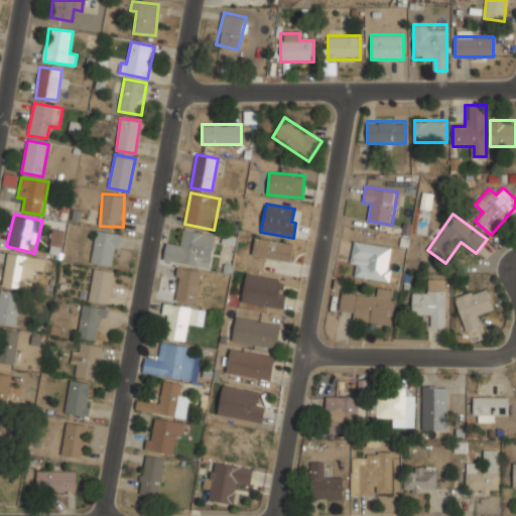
[(58,255),(66,231),(53,228),(47,252),(58,255)]
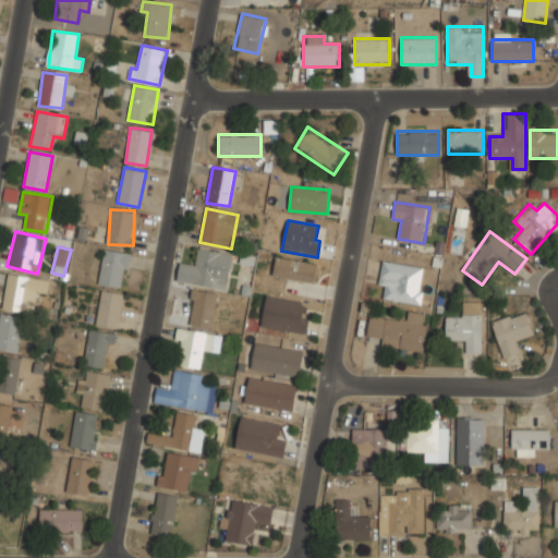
[(177,280),(226,289),(232,253),(195,246),(192,263),(180,262),(177,280)]
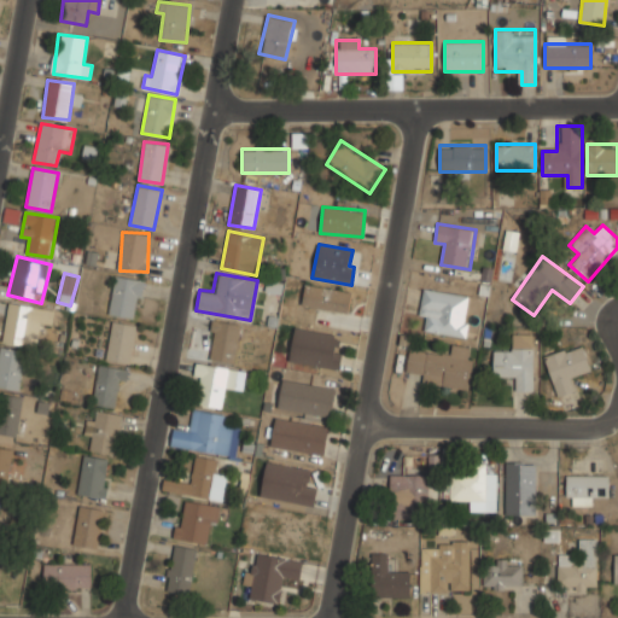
[(144,280),(116,275),(109,314),(138,320),(144,280)]
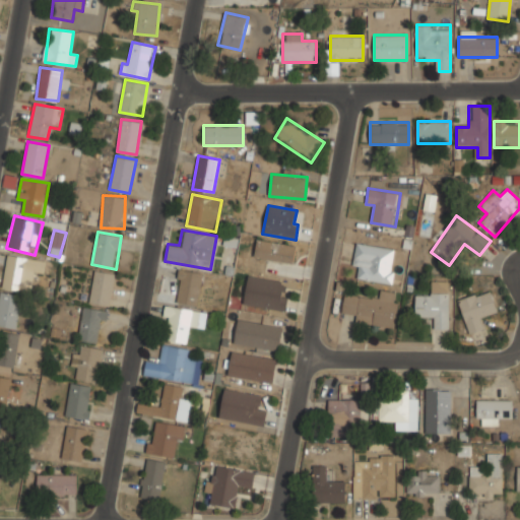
[(294,263),(297,244),(257,238),(254,257),(294,263)]
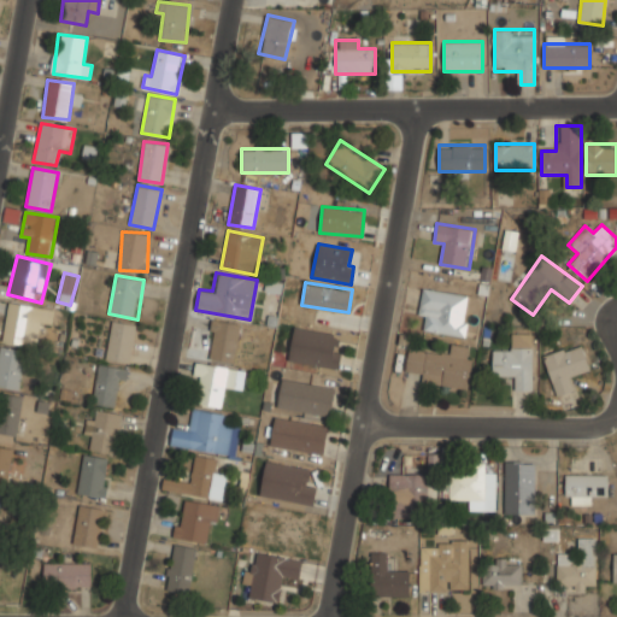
[(465,336),(470,294),(422,288),(418,316),(428,317),(427,333),(465,336)]
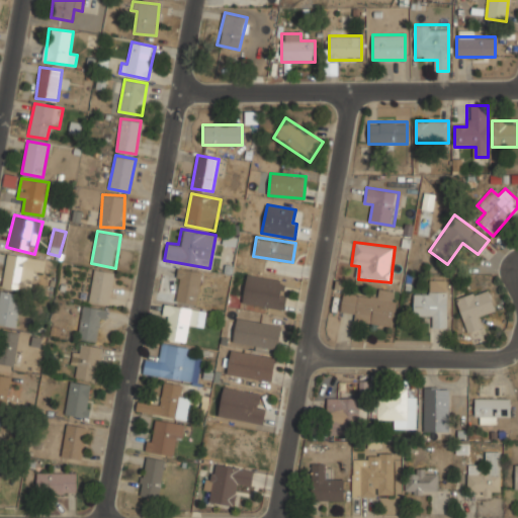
[(2,285),(22,289),(28,257),(8,253),(2,285)]
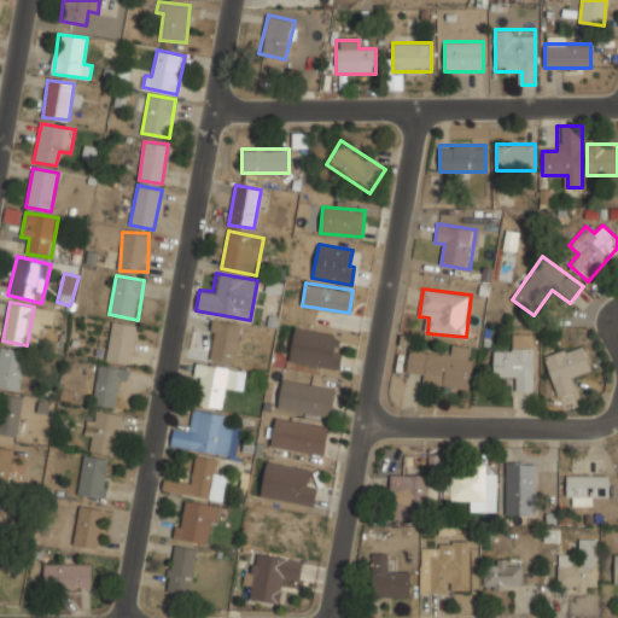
[(207,357),(233,363),(240,325),(215,319),(207,357)]
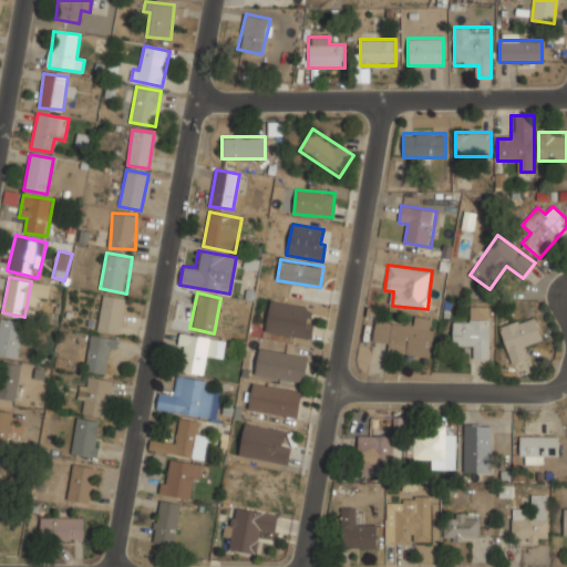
[(122,333),(125,298),(102,295),(99,331),(122,333)]
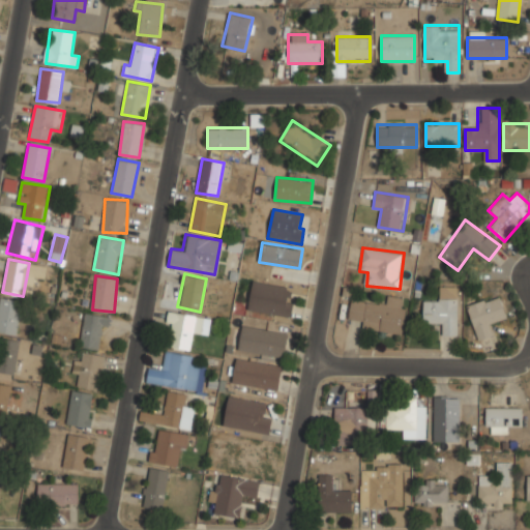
[(247,310),(289,317),(293,287),(253,281),(247,310)]
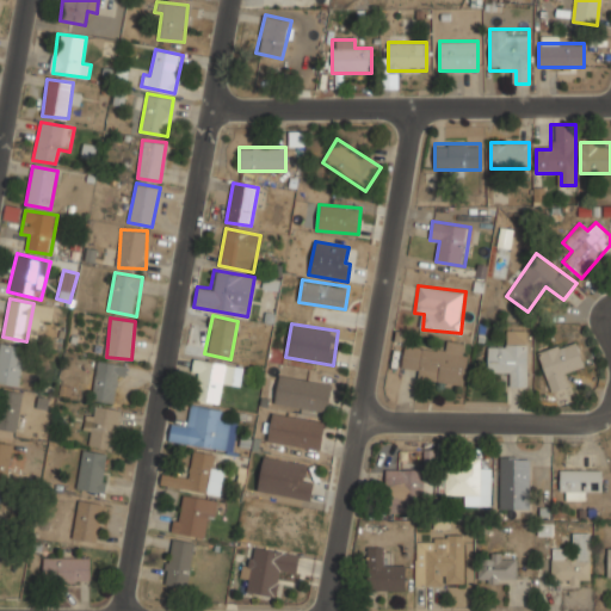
[(501,327),(501,345),(488,344),(488,374),(513,374),(513,387),(526,387),(526,327),(501,327)]
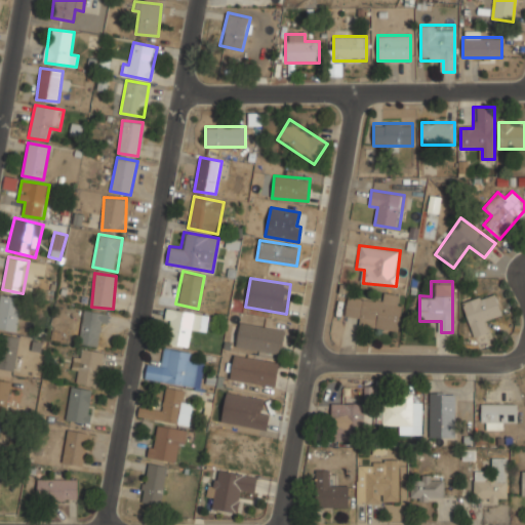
[(398,332),(404,295),(384,292),(382,303),(349,296),(346,315),(357,317),(356,326),(398,332)]
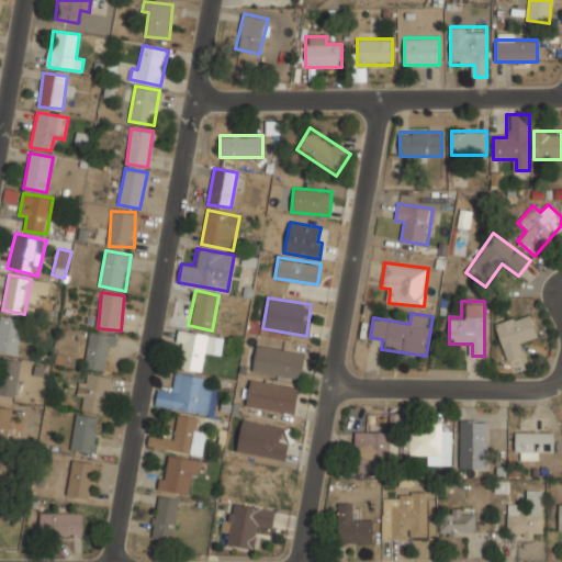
[(517,345),(538,339),(530,313),(495,323),(506,361),(520,357),(517,345)]
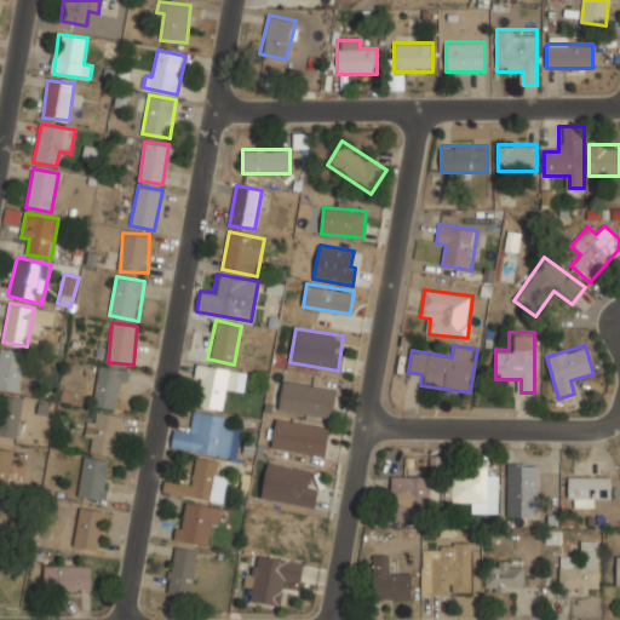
[(0,351),(0,388),(16,392),(26,354),(1,348),(0,351)]
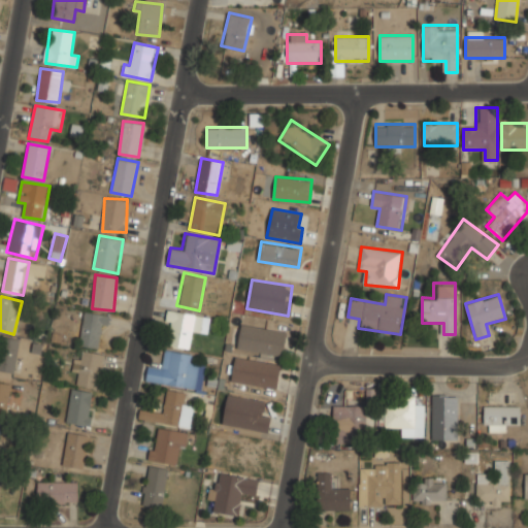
[(107,316),(86,310),(78,344),(101,349),(107,316)]
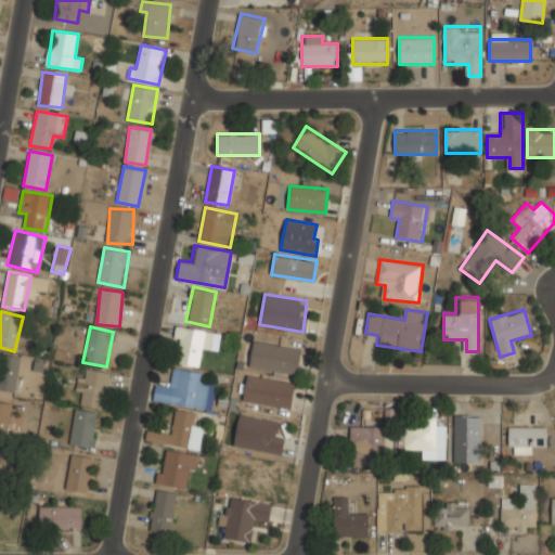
[(201,365),(203,349),(218,350),(220,332),(176,326),(175,338),(182,338),(180,363),(201,365)]
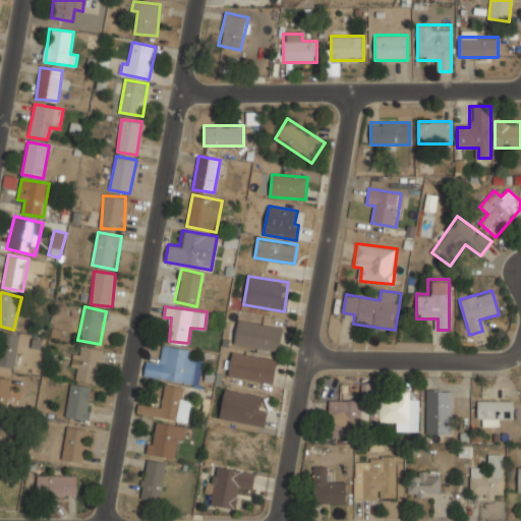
[(279,352),(283,327),(238,320),(234,345),(279,352)]
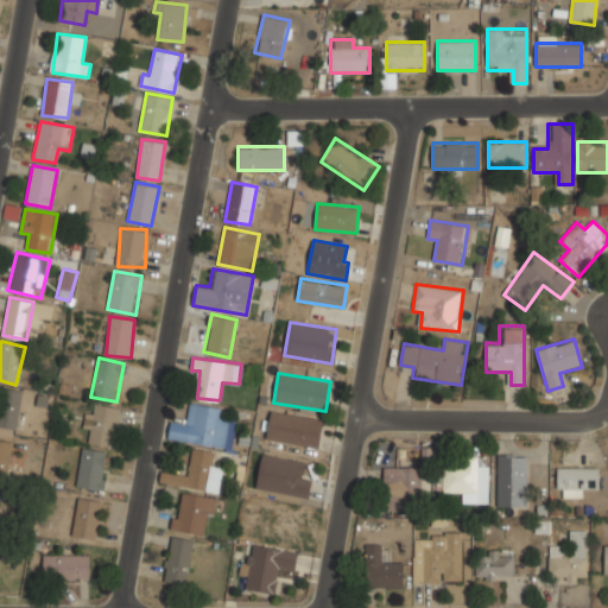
[(24,393),(0,386),(0,426),(13,430),(24,393)]
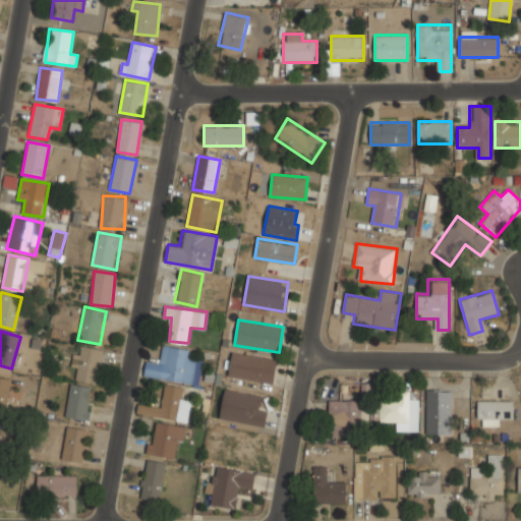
[(145,377),(192,384),(195,360),(187,358),(188,349),(163,345),(160,363),(147,361),(145,377)]
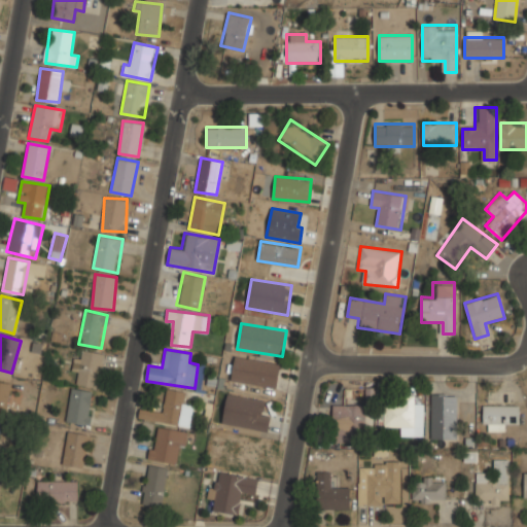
[(104,354),(81,351),(80,358),(75,358),(73,371),(79,372),(77,385),(99,388),(104,354)]
